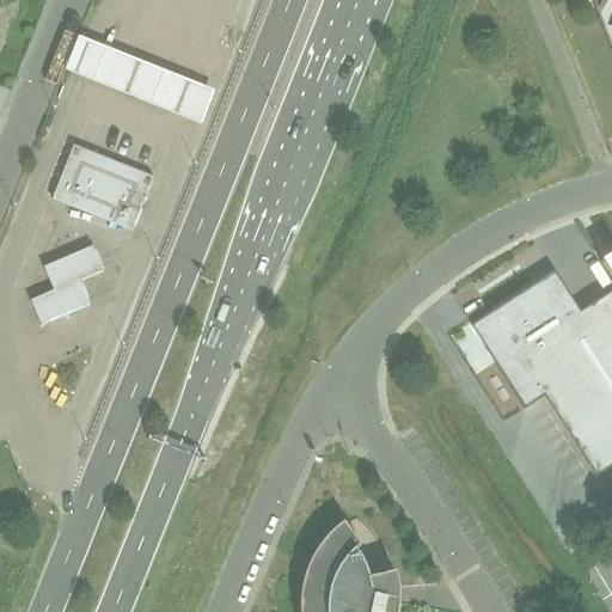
[(611,51),(611,0),(601,0),(597,8),(597,7),(594,8),(611,51)]
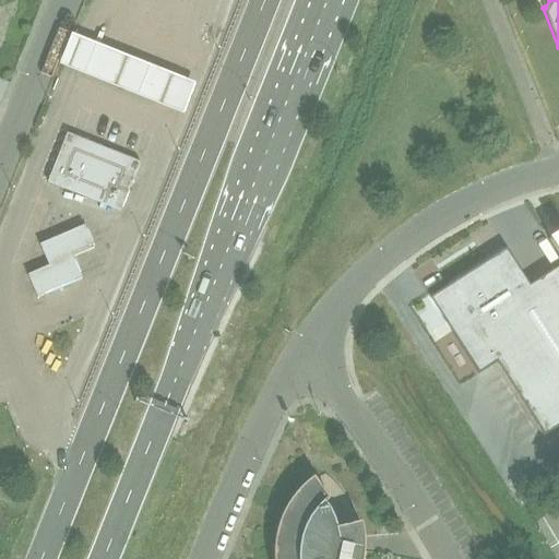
[(201,85),(75,33),(62,64),(188,117),(201,85)]
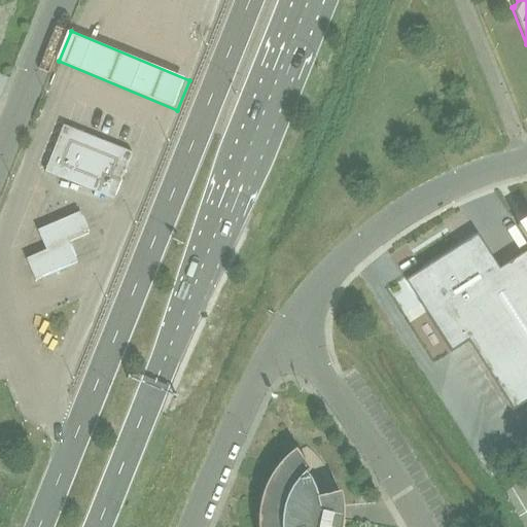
[(44,172),(113,200),(132,153),(63,127),(44,172)]
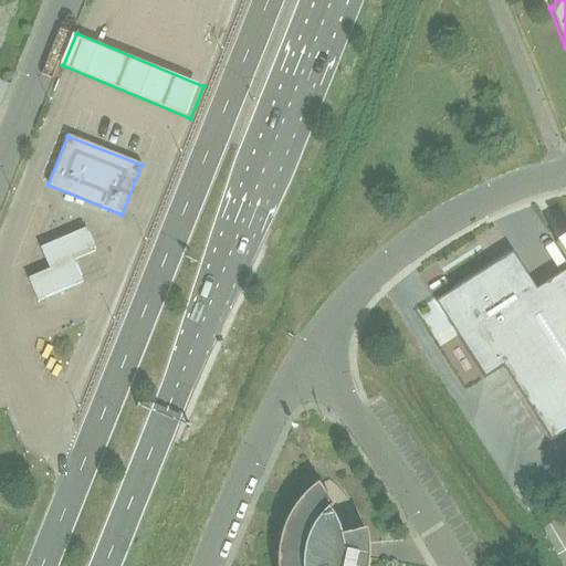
[(95,251),(93,247),(85,229),(40,249),(50,270),(28,279),(38,302),(83,282),(73,261),(95,251)]
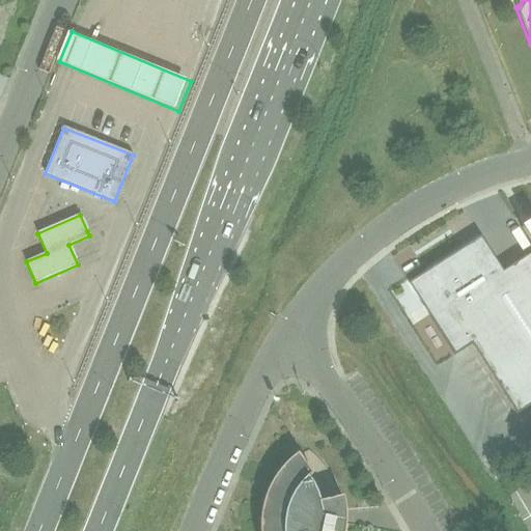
[(480,238),(409,283),(426,312),(454,355),(472,344),(516,414),(530,404),(530,231),(528,234),(524,226),(521,228),(530,244),(530,253),(502,272),(480,238)]
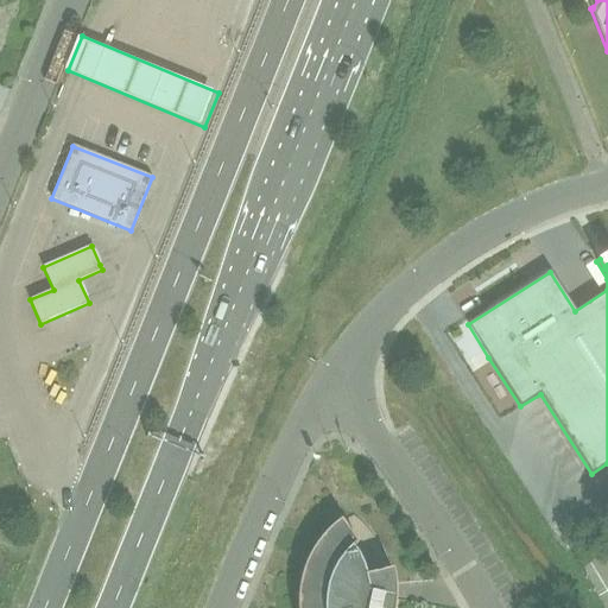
[(394,607),(394,606),(396,600),(396,594),(396,589),(394,583),(394,580),(393,575),(393,570),(367,576),(363,567),(359,556),(353,548),(358,543),(341,519),(336,523),(331,527),(327,531),(323,536),(320,540),(316,545),(312,551),(309,556),(306,562),(304,568),(302,572),(301,578),(299,584),(298,591),(298,597),(297,603),(297,607),(394,607)]
